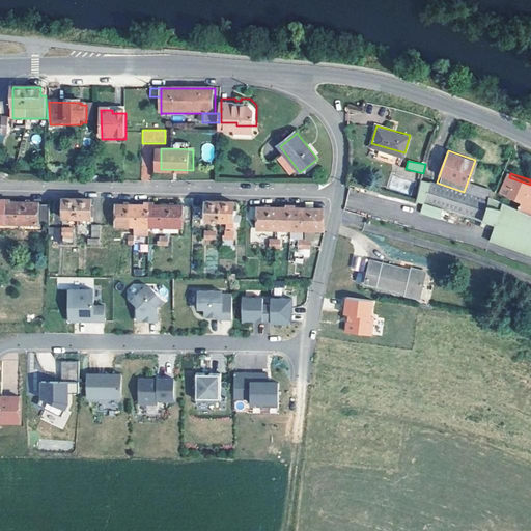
[(418,197),(480,219),(491,189),(468,180),(464,192),(437,183),(422,176),(418,197)]
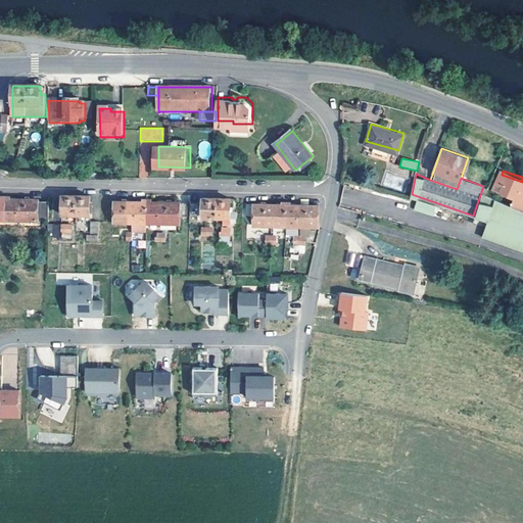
[(512,203),(522,206),(522,182),(502,175),(498,182),(503,183),(501,191),(515,196),(512,203)]
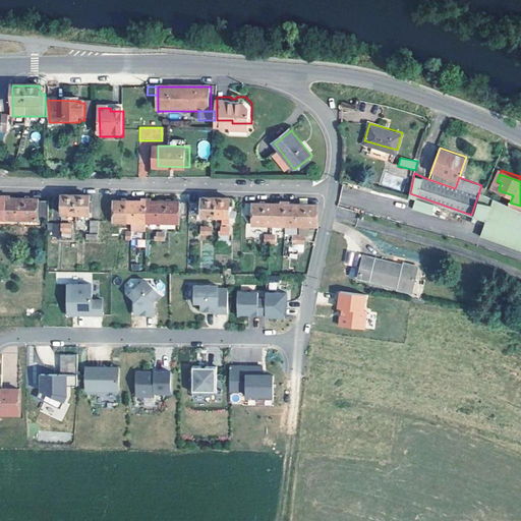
[(520,206),(510,203),(486,193),(484,187),(481,185),(471,215),(483,219),(479,232),(520,245),(520,206)]
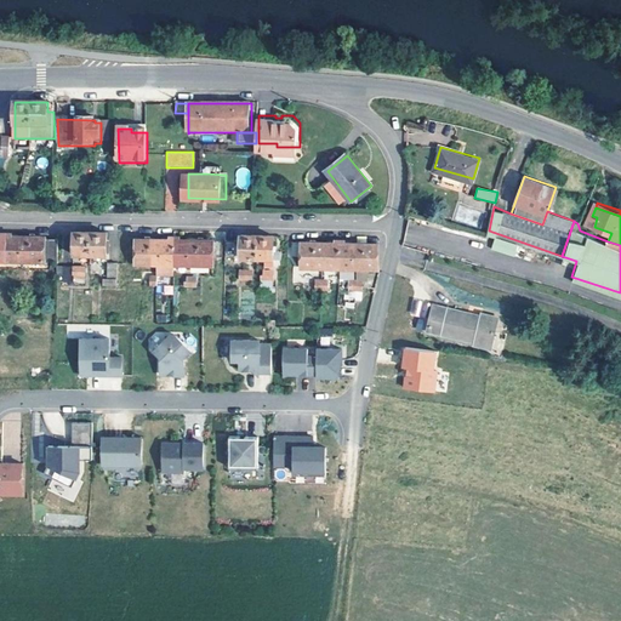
[(108,256),(108,233),(75,233),(75,256),(108,256)]
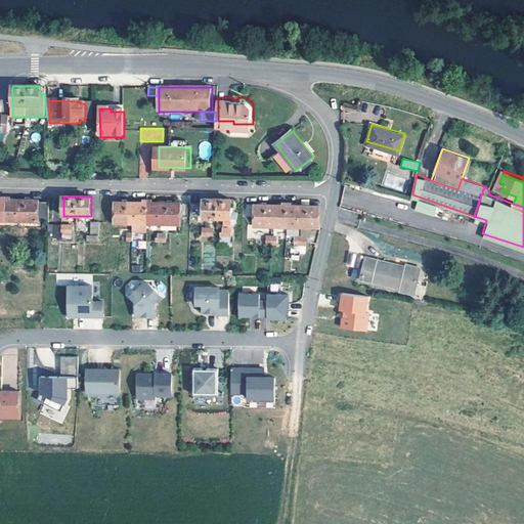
[(204,219),(217,219),(217,200),(204,199),(204,219)]
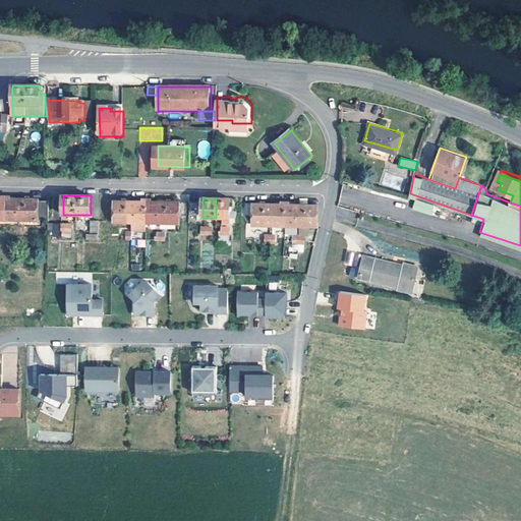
[(0,221),(49,222),(50,201),(39,201),(38,199),(0,198),(0,221)]
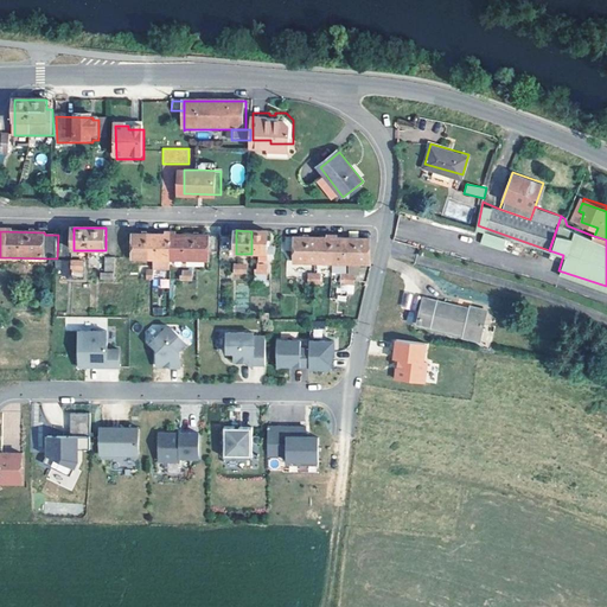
[(251,231),(251,254),(260,254),(260,262),(268,262),(268,231),(251,231)]
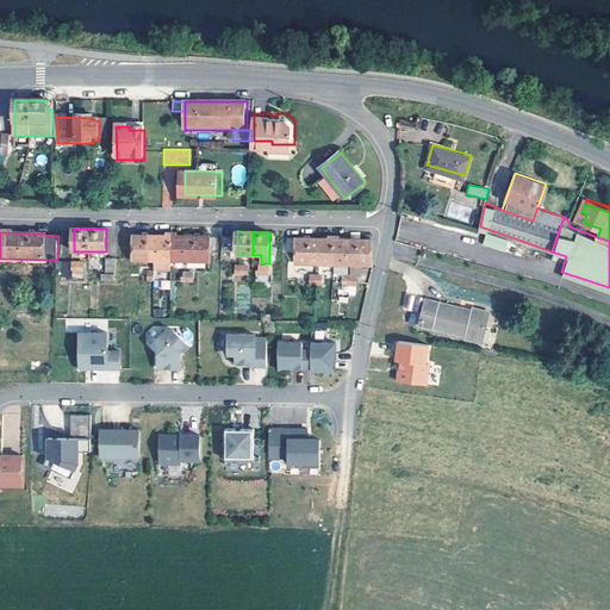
[(512,241),(490,234),(485,247),(508,254),(512,241)]
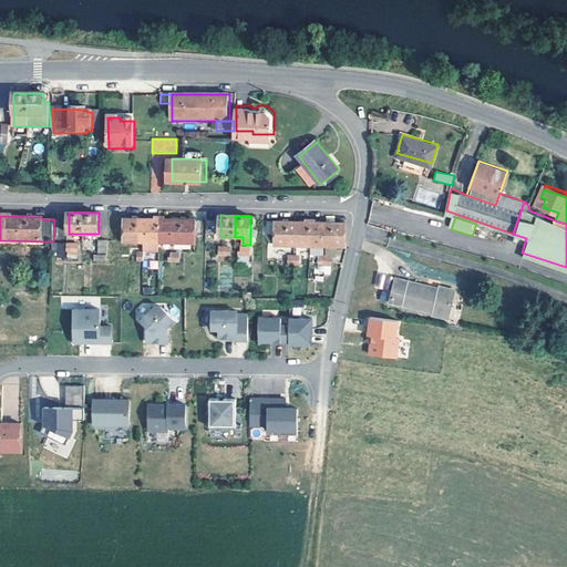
[(124,243),(144,244),(144,219),(125,219),(124,243)]
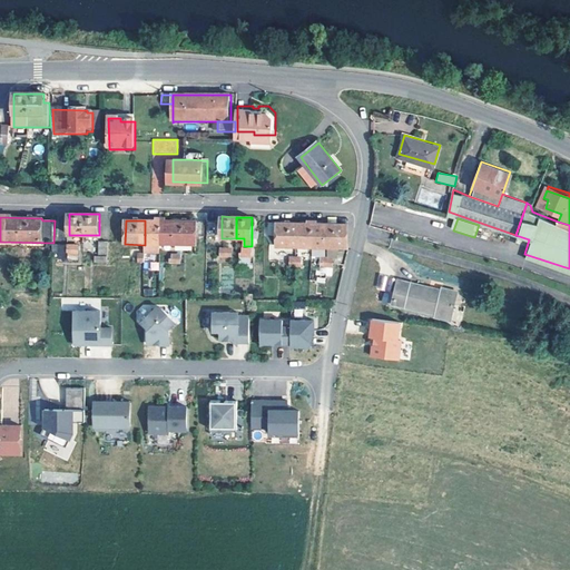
[(145,245),(160,245),(160,220),(145,220),(145,245)]
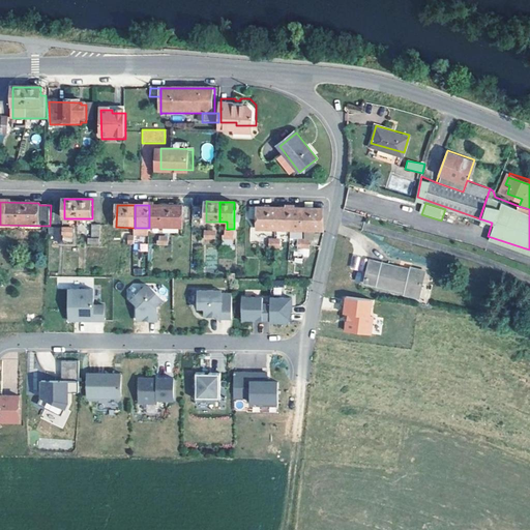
[(149,205),(149,228),(182,228),(182,219),(190,219),(190,206),(149,205)]
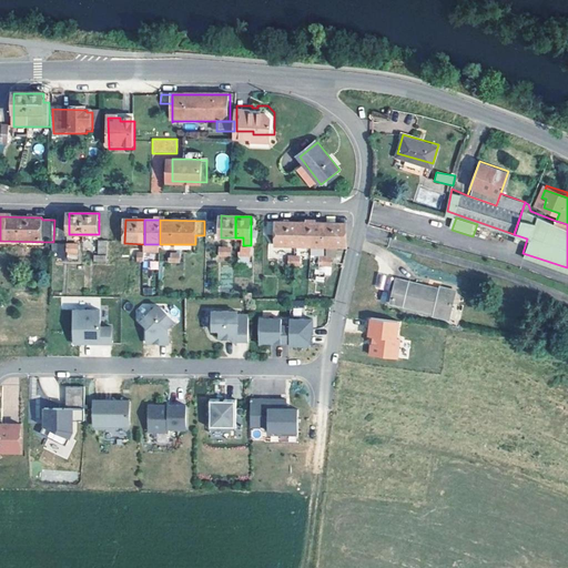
[(206,221),(206,235),(215,235),(216,221),(206,221)]
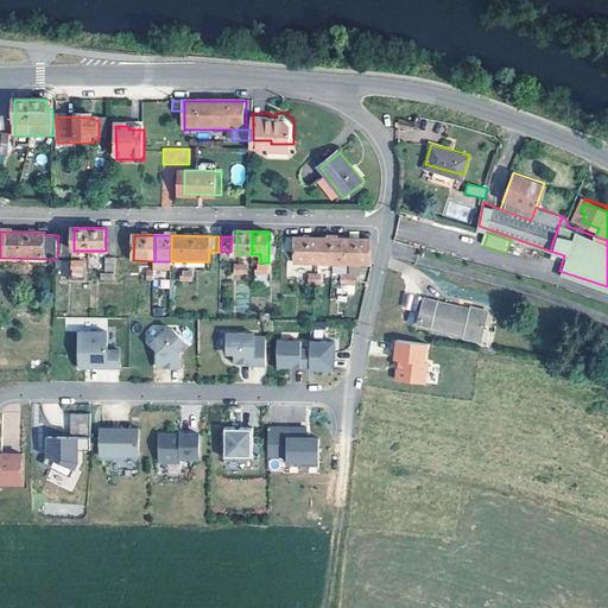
[(295,264),(333,265),(334,239),(287,238),(286,252),(295,252),(295,264)]
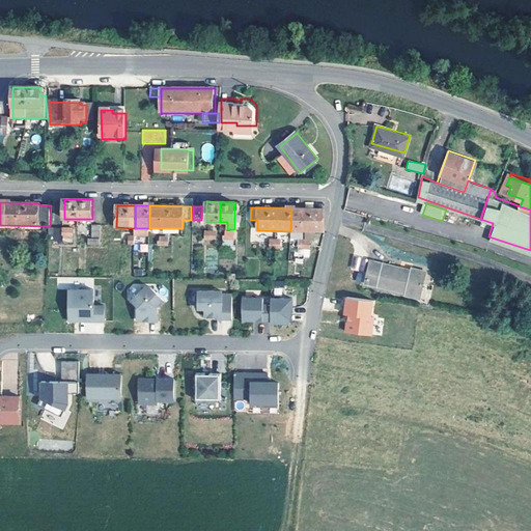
[(291,208),(290,231),(324,231),(325,210),(291,208)]
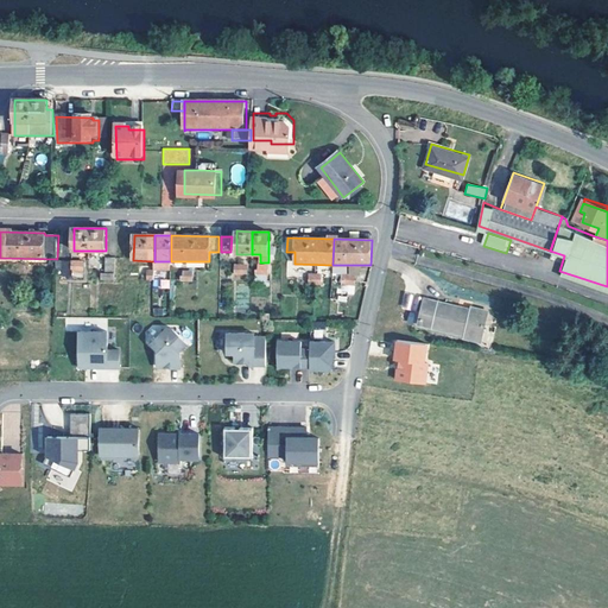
[(74,271),(84,271),(84,261),(64,261),(64,277),(74,277),(74,271)]
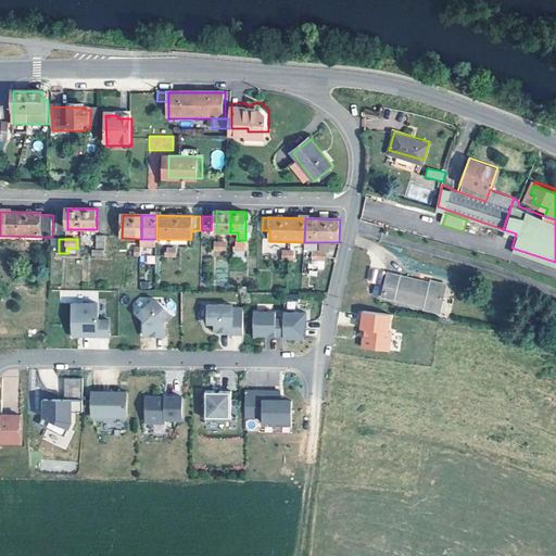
[(23,247),(17,245),(17,251),(14,251),(14,255),(26,255),(26,251),(23,251),(23,247)]
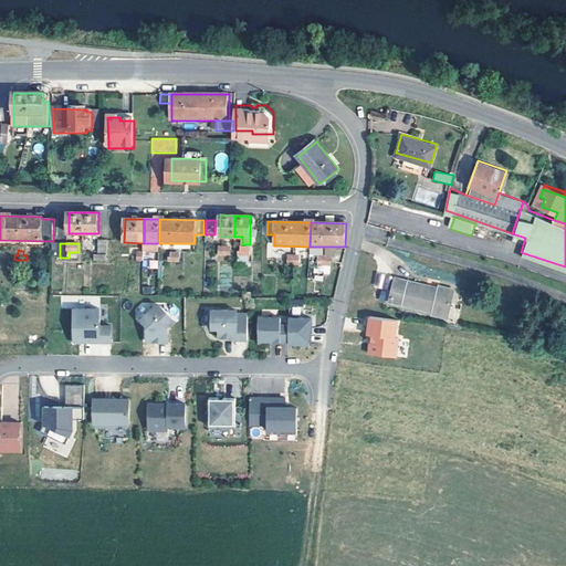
[(177,253),(171,253),(171,259),(169,259),(168,262),(180,262),(180,259),(177,259),(177,253)]
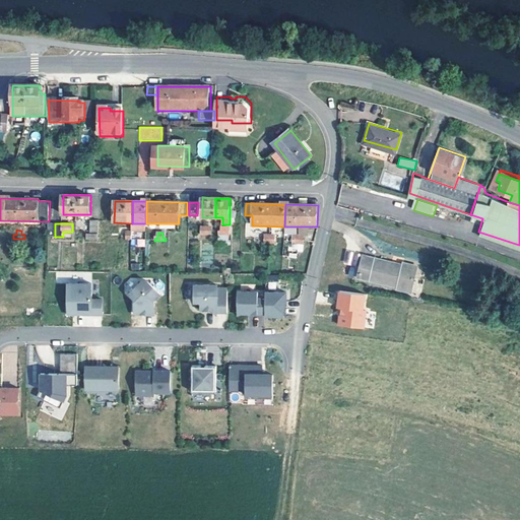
[(272,236),(267,236),(267,240),(264,240),(264,244),(274,244),(274,240),(272,240),(272,236)]
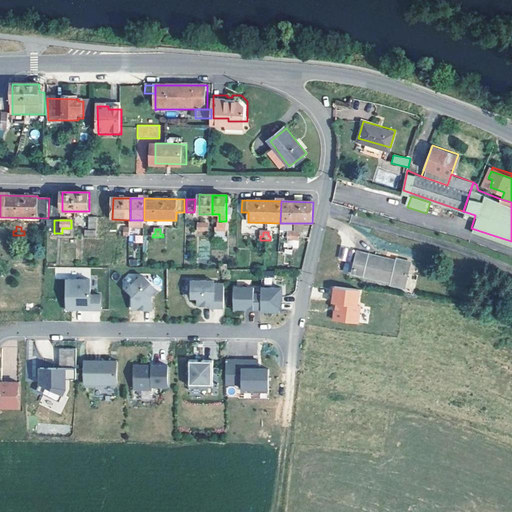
[(345,260),(342,273),(349,274),(354,249),(339,246),(337,259),(345,260)]
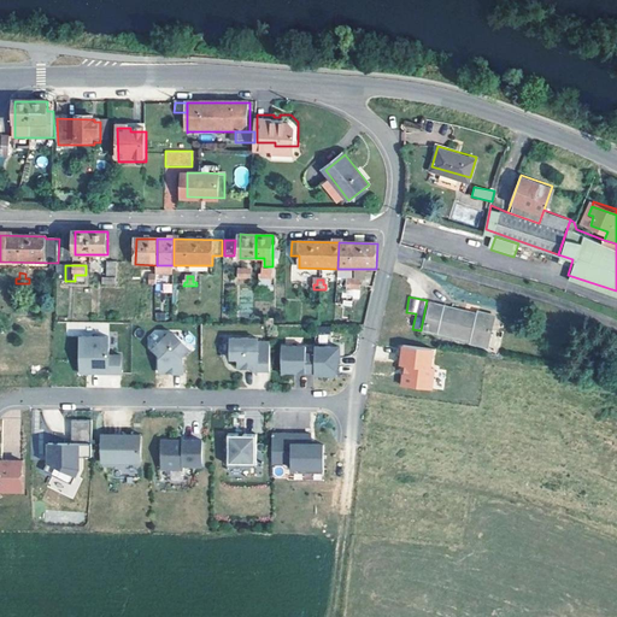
[(472,336),(489,341),(495,316),(477,311),(475,318),(466,316),(468,312),(432,304),(425,329),(471,341),(472,336)]
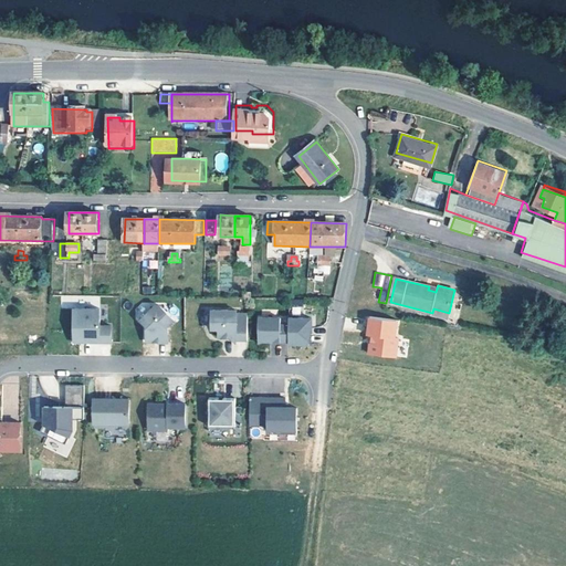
[(168,327),(175,322),(164,308),(153,308),(142,320),(140,321),(147,327),(147,339),(152,339),(152,342),(158,342),(158,344),(168,343),(168,327)]
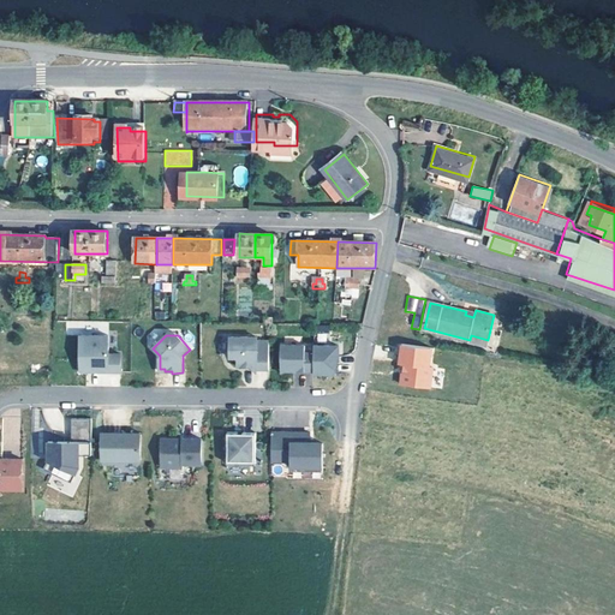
[(109,356),(109,345),(109,336),(82,336),(82,344),(82,370),(93,369),(94,372),(121,372),(121,354),(109,356)]
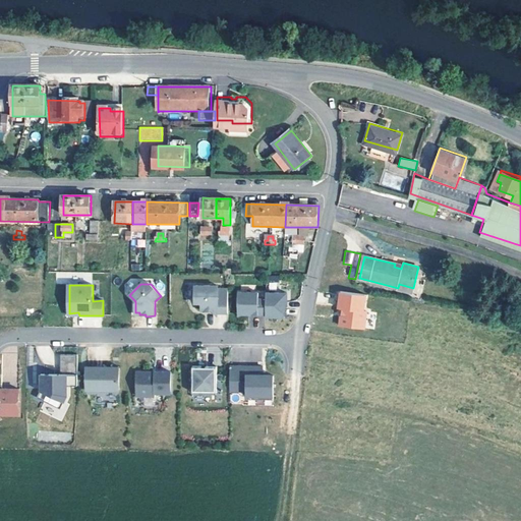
[(228,313),(228,299),(228,290),(218,290),(219,286),(195,286),(195,298),(195,303),(201,303),(201,311),(218,311),(217,313),(228,313)]
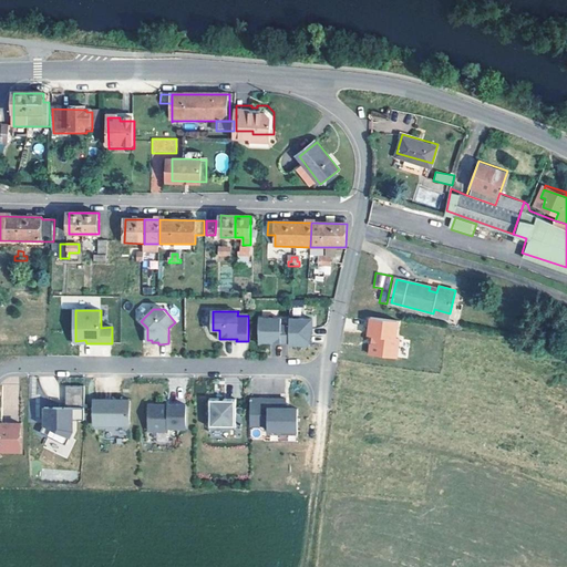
[(398,359),(401,320),(369,318),(366,357),(398,359)]
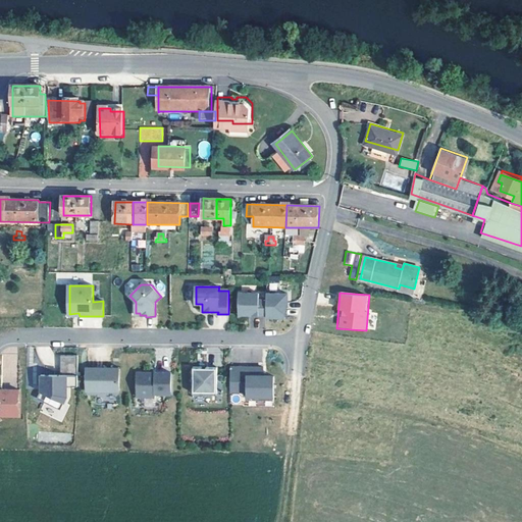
[(239,315),(266,315),(266,302),(266,301),(259,301),(259,294),(239,294),(239,301),(239,315)]
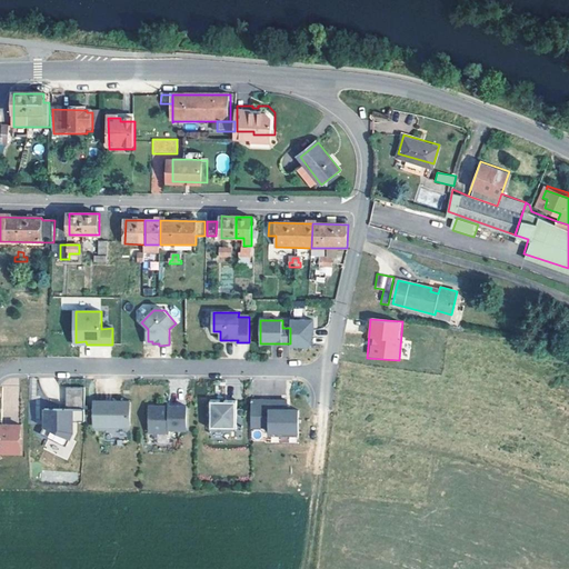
[(290,328),(290,329),(290,343),(290,347),(316,347),(319,331),(319,321),(290,320),(290,328)]
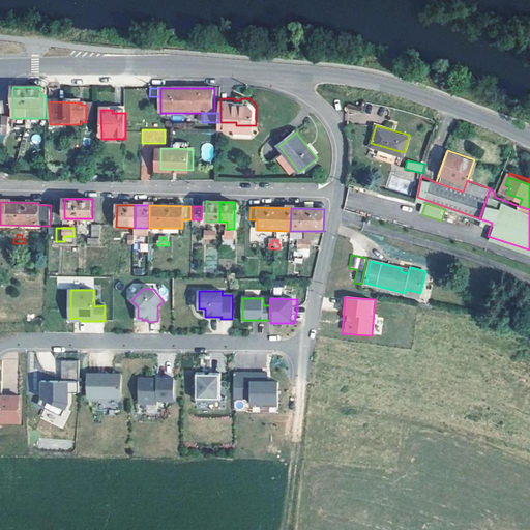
[(80,392),(80,361),(63,361),(62,381),(42,381),(42,396),(38,405),(62,416),(69,403),(69,392),(80,392)]
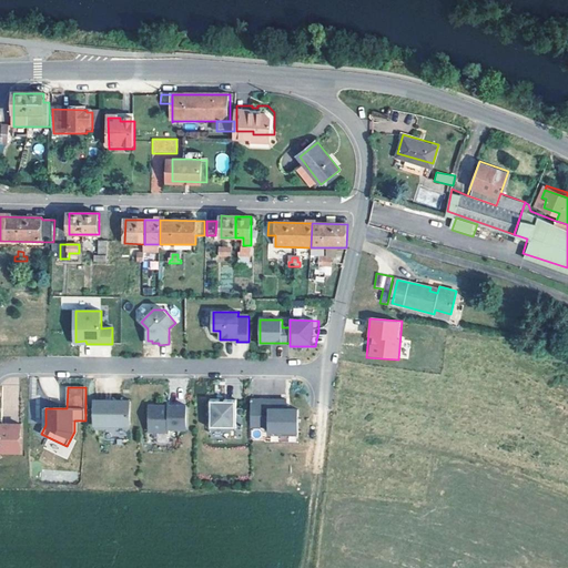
[(222,402),(222,399),(212,399),(211,428),(237,428),(239,401),(226,401),(226,402),(222,402)]
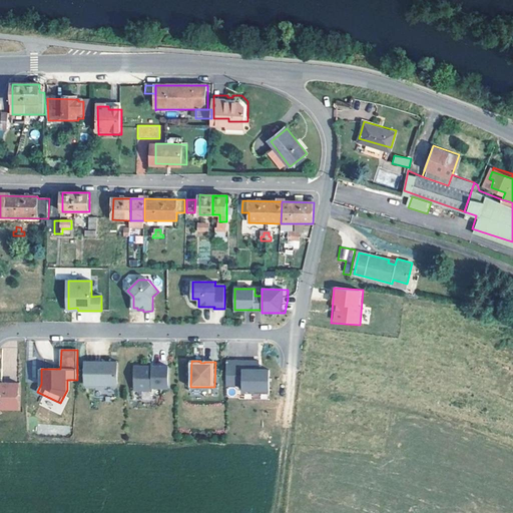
[(118,363),(85,362),(85,385),(117,386),(118,363)]
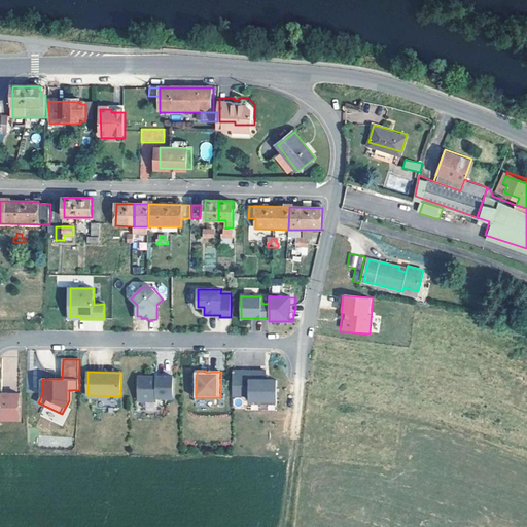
[(267,372),(234,372),(234,395),(249,395),(249,400),(277,401),(277,380),(267,380),(267,372)]
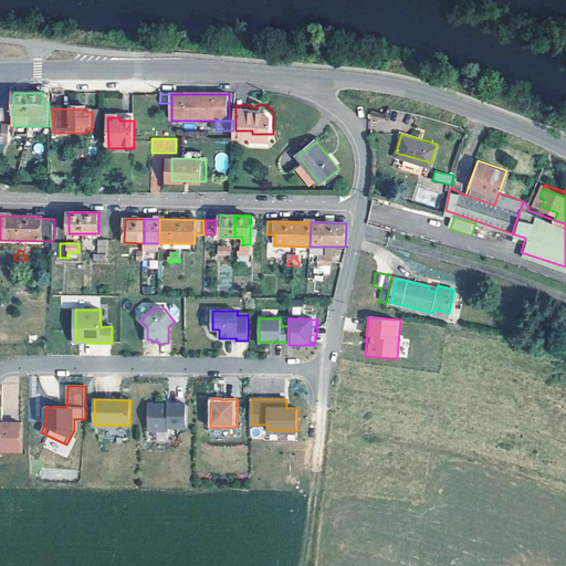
[(150,406),(149,430),(170,430),(170,427),(179,428),(179,426),(187,426),(188,404),(169,404),(169,406),(164,407),(160,404),(153,404),(150,406)]
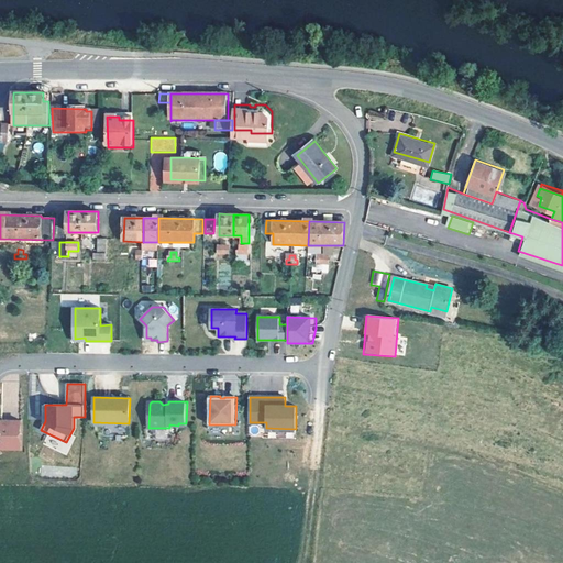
[(21,420),(2,420),(2,423),(0,422),(0,448),(21,448),(21,420)]
